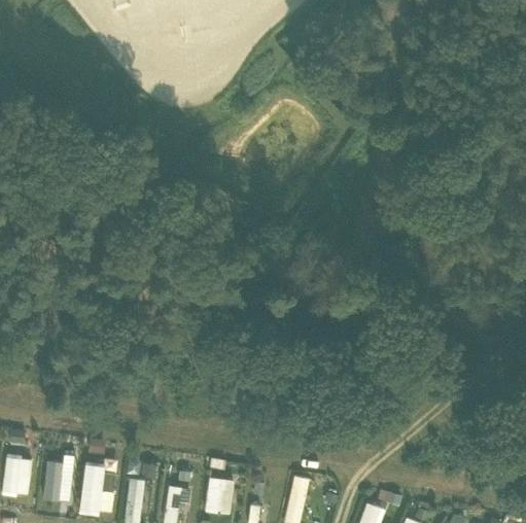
[(103,456),(105,443),(92,441),(90,455),(103,456)]
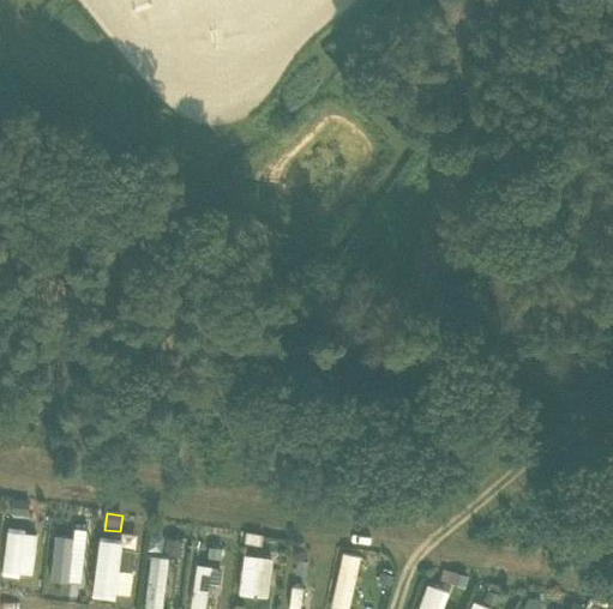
[(54,538),(53,583),(84,584),(86,531),(76,531),(74,538),(54,538)]
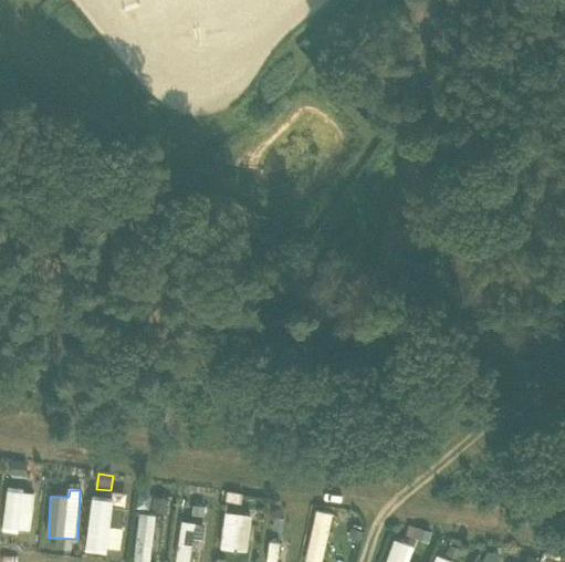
[(4,532),(33,532),(34,492),(6,491),(4,532)]
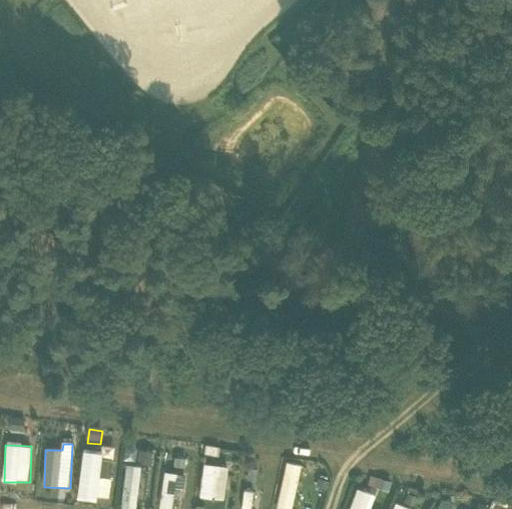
[(205,457),(219,460),(220,451),(206,448),(205,457)]
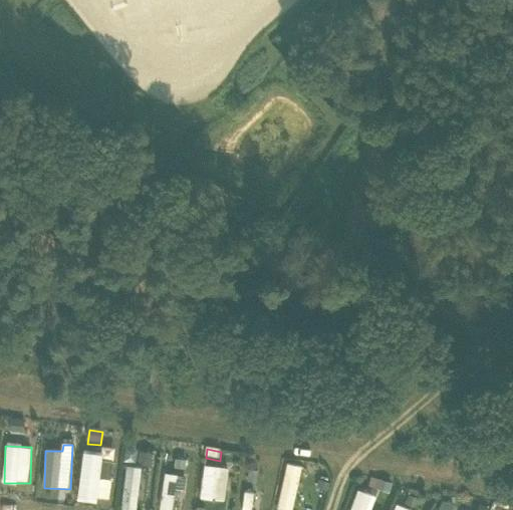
[(126,465),(151,468),(153,453),(127,451),(126,465)]
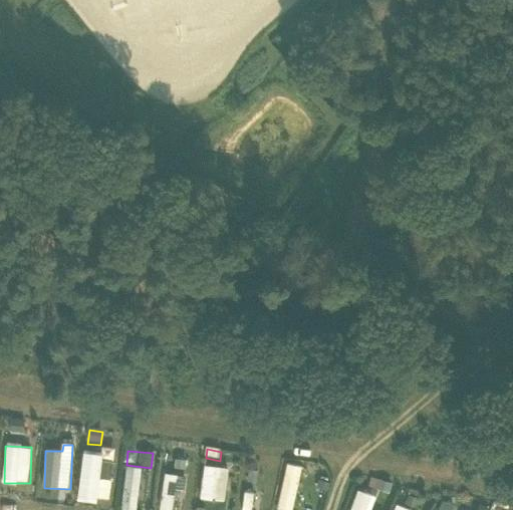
[(98,502),(100,452),(80,452),(79,502),(98,502)]
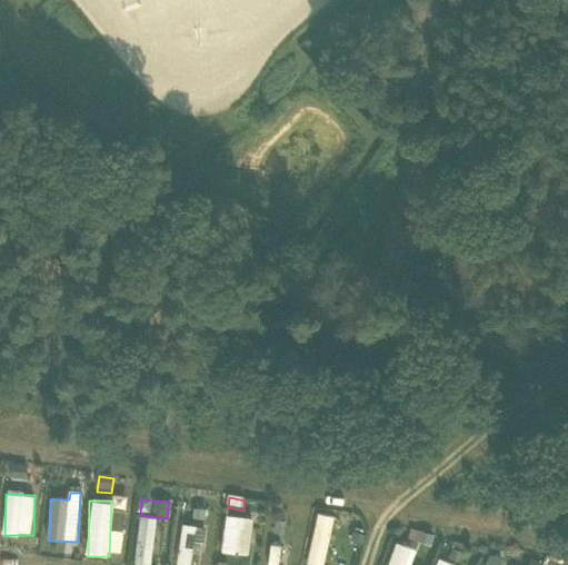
[(113,511),(112,529),(123,531),(126,512),(113,511)]
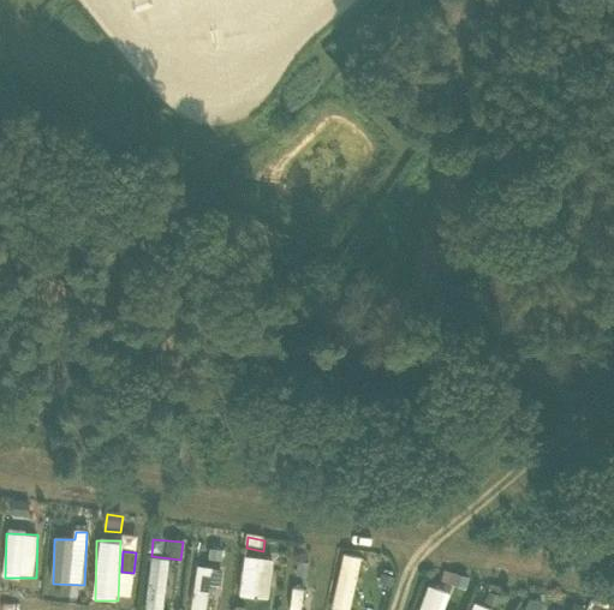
[(343,555),(333,608),(339,609),(351,609),(362,558),(343,555)]
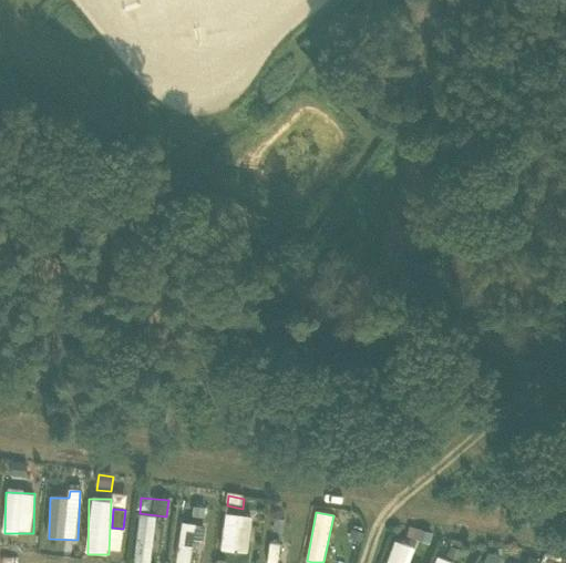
[(250,553),(251,517),(224,514),(222,552),(250,553)]
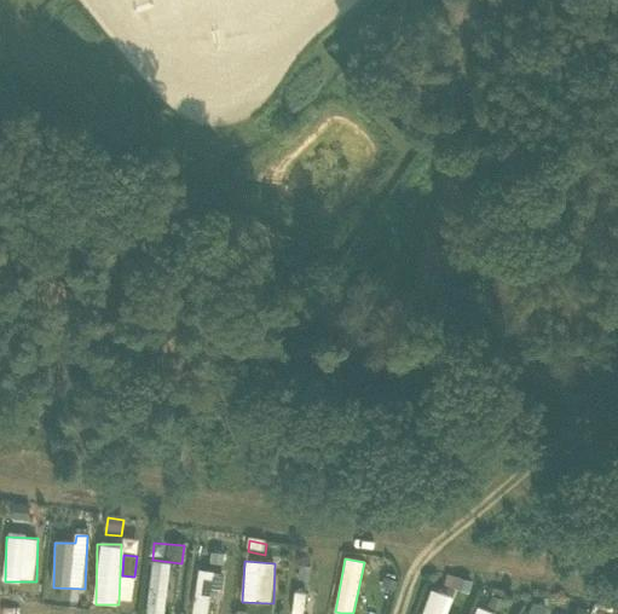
[(163,613),(171,565),(152,562),(145,613),(163,613)]
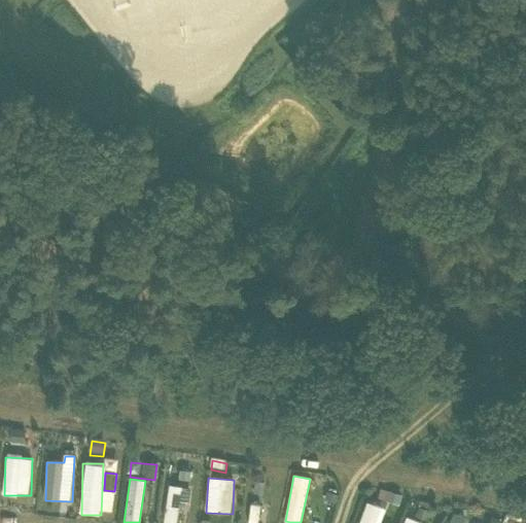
[(181,502),(188,503),(191,489),(171,485),(163,522),(177,522),(181,502)]
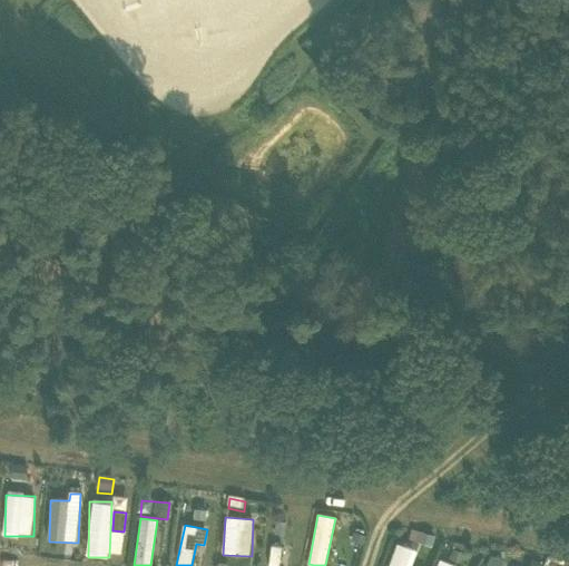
[(110,555),(123,556),(124,533),(111,533),(110,555)]
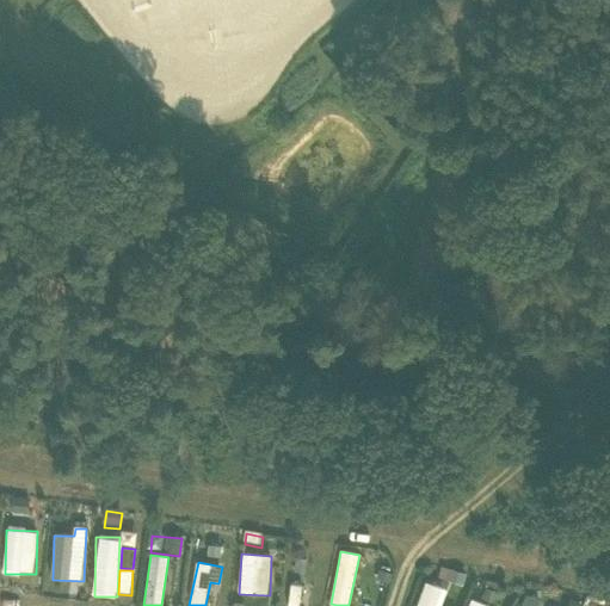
[(443,605),(448,591),(424,583),(416,605),(443,605)]
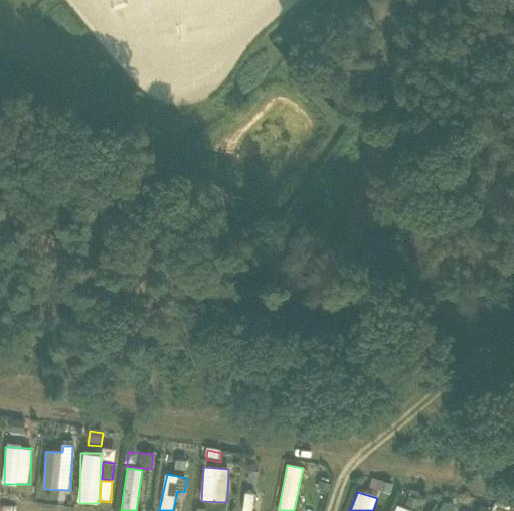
[(442,502),(438,510),(455,510),(456,509),(442,502)]
